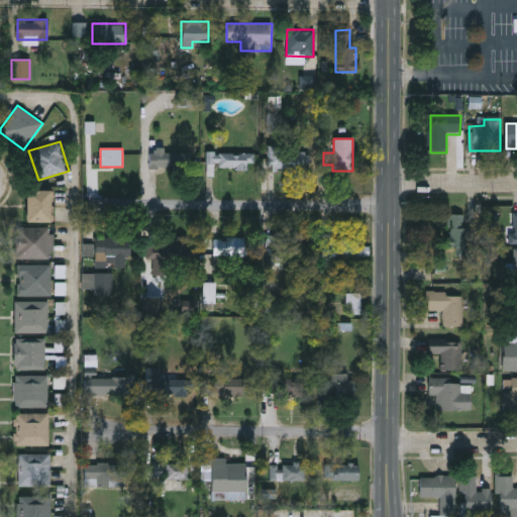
[(177,148),(177,169),(150,169),(150,148),(177,148)]
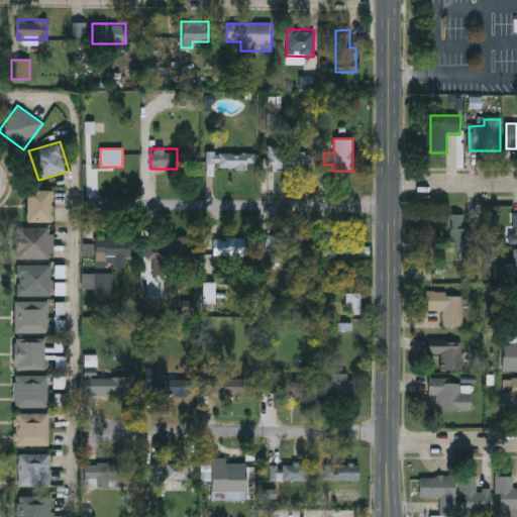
[(268,171),(268,149),(301,149),(301,171),(268,171)]
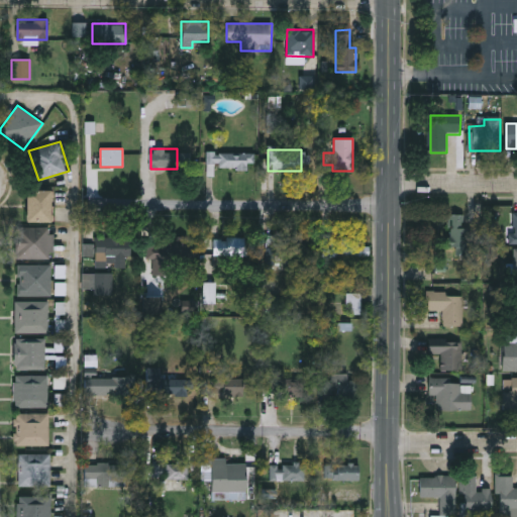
[(246,169),(206,169),(206,152),(254,152),(254,163),(246,163),(246,169)]
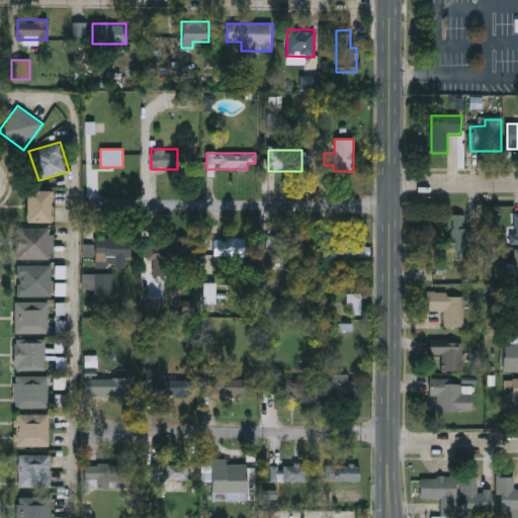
[(25,221),(25,191),(50,191),(50,221),(25,221)]
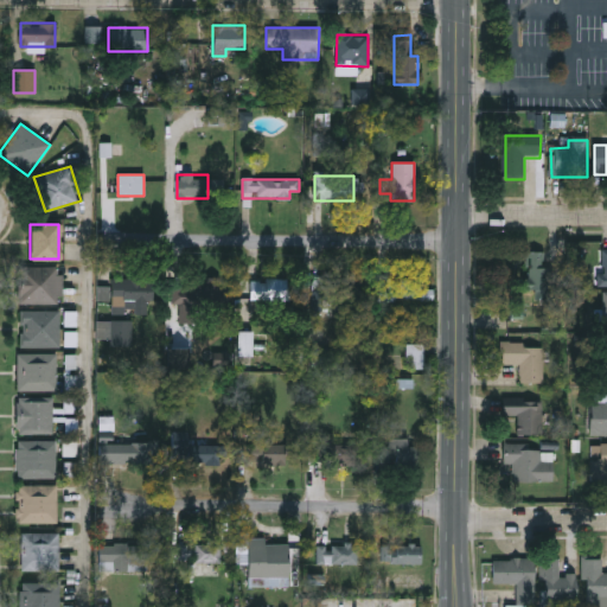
[(606,288),(605,288),(605,282),(569,282),(569,243),(605,243),(605,251),(606,251),(606,288)]
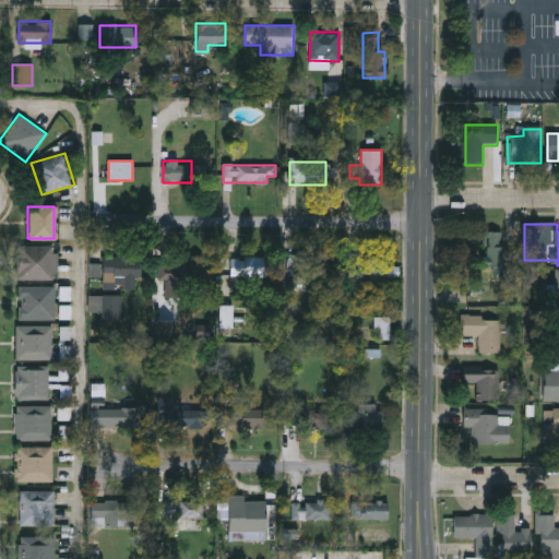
[(484,233),(503,233),(503,268),(484,268),(484,233)]
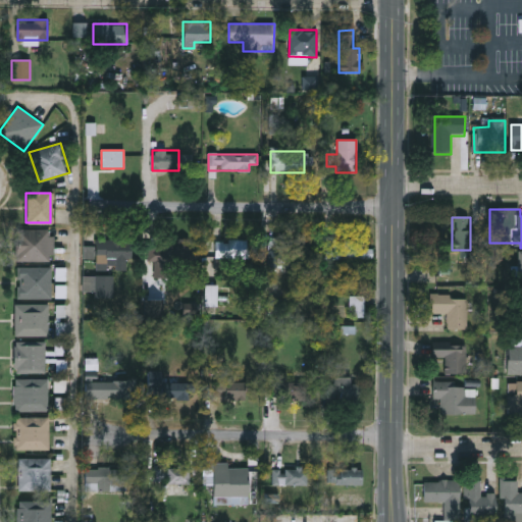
[(16,260),(16,228),(53,228),(53,260),(16,260)]
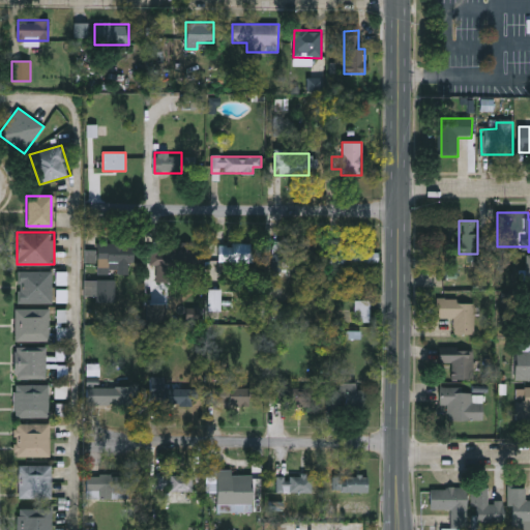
[(293,262),(283,262),(283,264),(271,263),(272,241),(313,242),(312,267),(293,266),(293,262)]
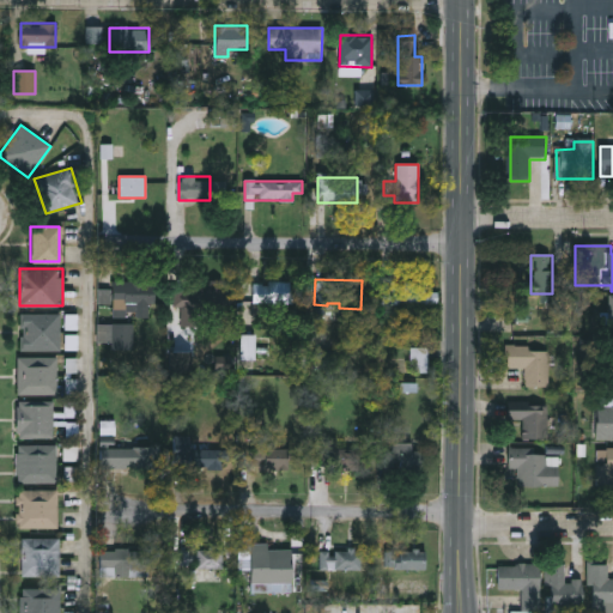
[(111,307),(111,280),(155,280),(155,307),(111,307)]
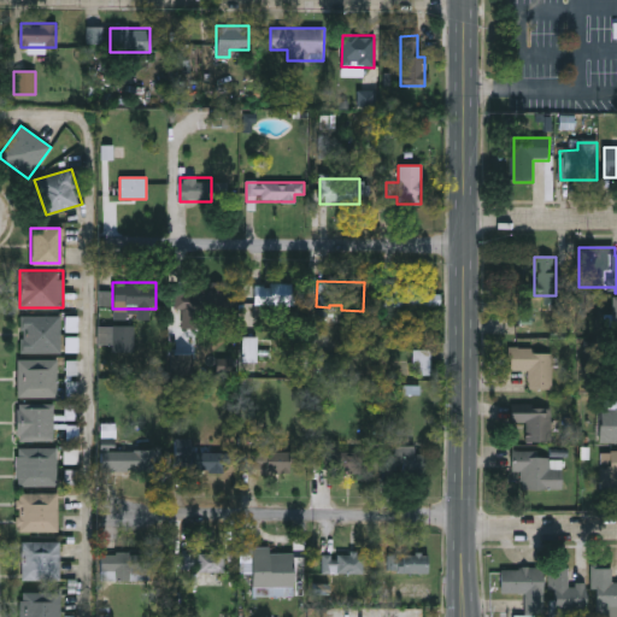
[(254,303),(254,282),(294,282),(294,303),(254,303)]
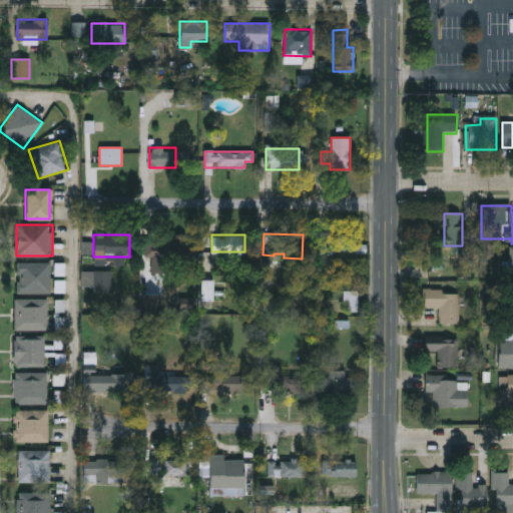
[(363,252),(320,252),(320,234),(363,234),(363,252)]
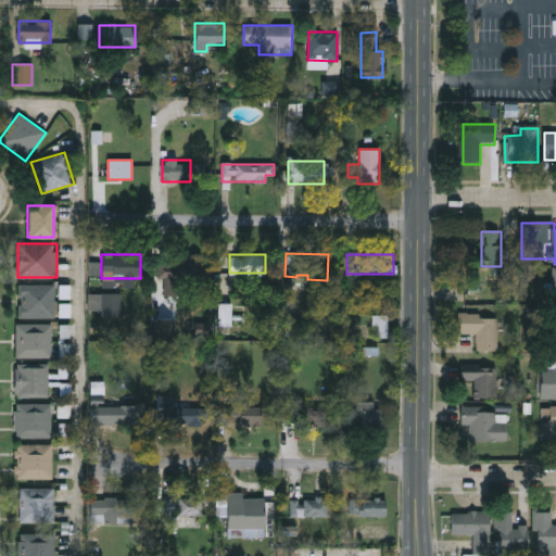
[(200,277),(156,276),(158,256),(200,257),(200,277)]
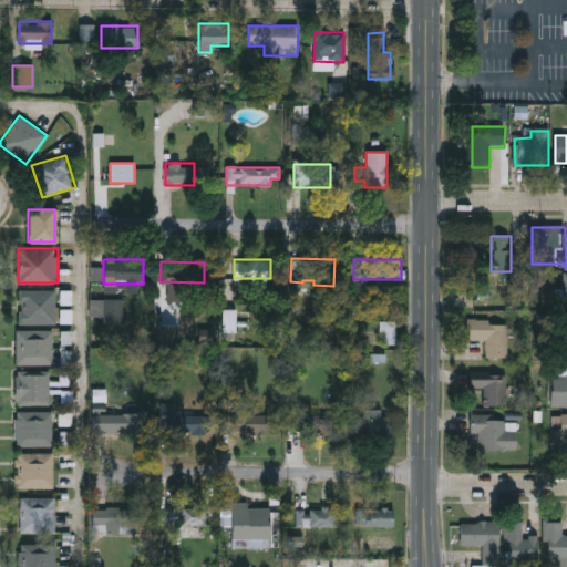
[(55,289),(55,325),(19,325),(19,289),(55,289)]
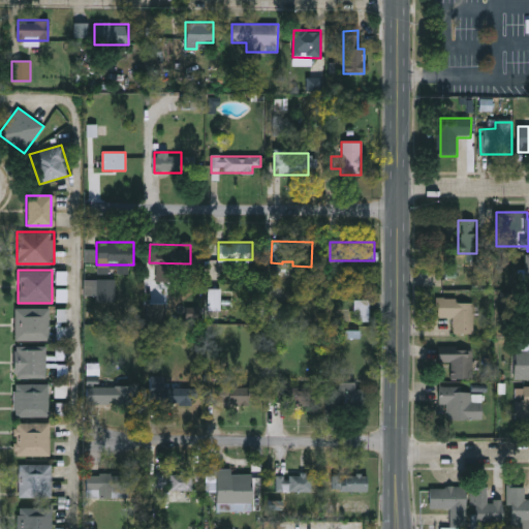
[(437,319),(437,300),(473,300),(473,335),(454,335),(454,319),(437,319)]
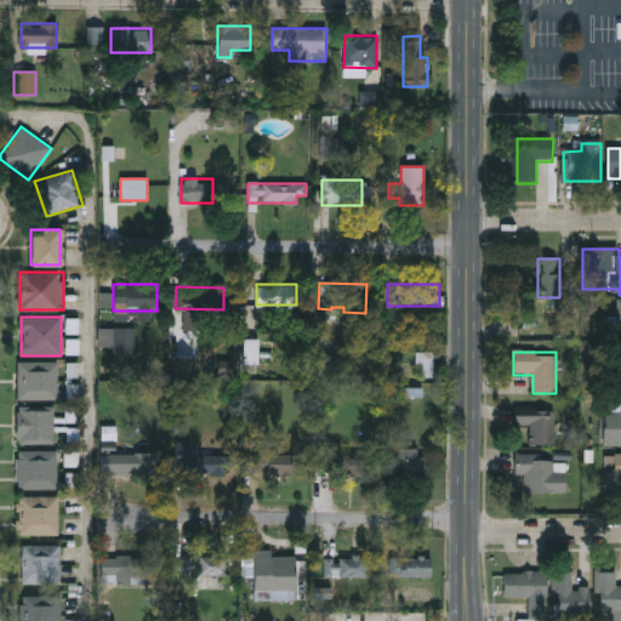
[(57,362),(57,399),(17,399),(17,362),(57,362)]
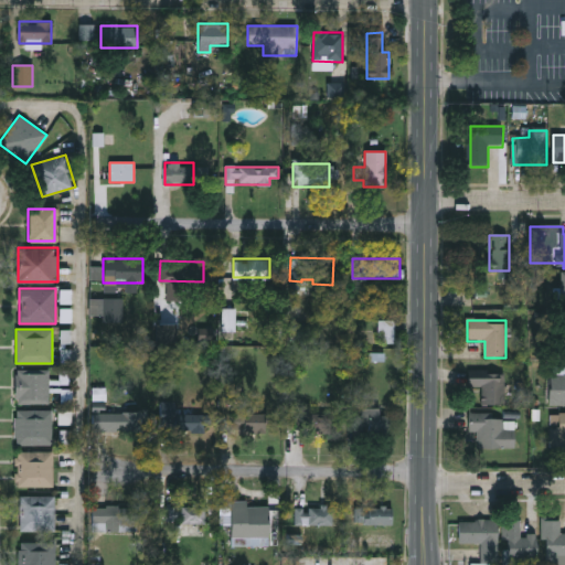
[(49,403),(16,403),(16,369),(49,369),(49,403)]
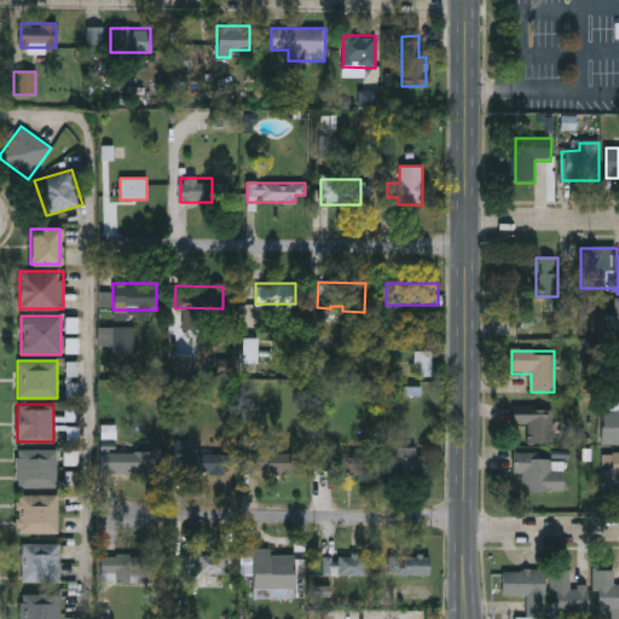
[(618,406),(618,445),(601,445),(601,404),(618,404),(618,406)]
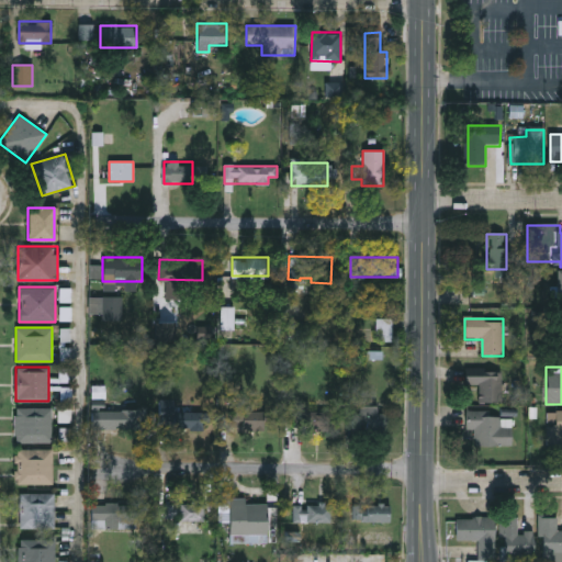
[(465,373),(502,372),(502,403),(469,404),(469,391),(465,392),(465,373)]
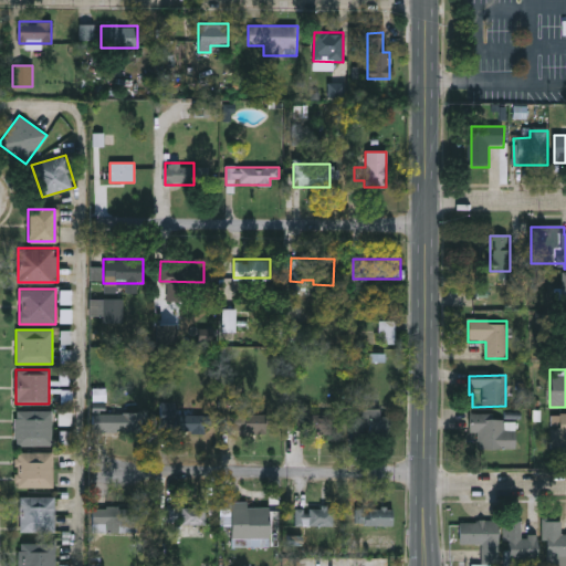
[(188,415),(208,415),(208,430),(160,430),(160,404),(188,404),(188,415)]
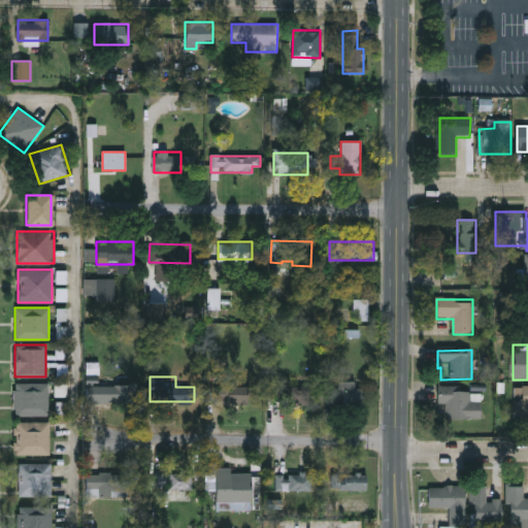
[(355,387),(364,387),(364,406),(332,406),(332,391),(336,391),(336,381),(355,381),(355,387)]
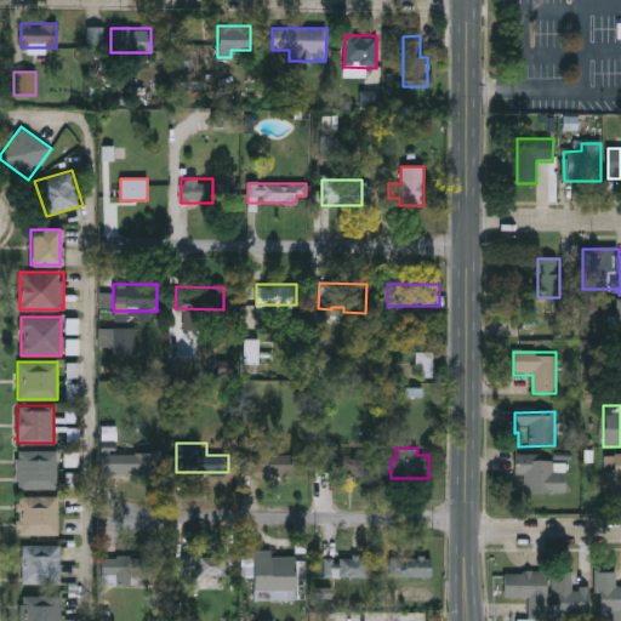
[(57,489),(17,489),(17,450),(57,450),(57,489)]
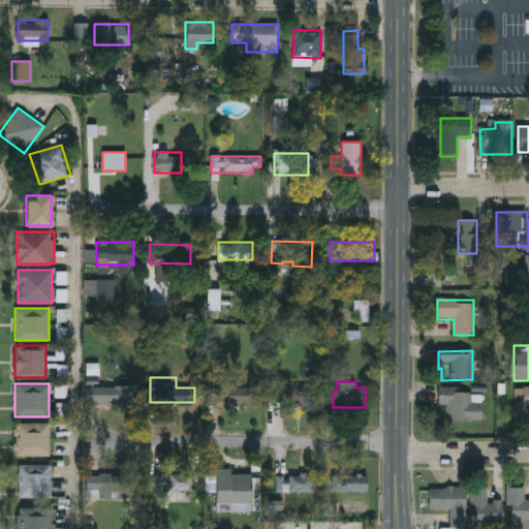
[(86,403),(86,385),(130,385),(130,403),(86,403)]
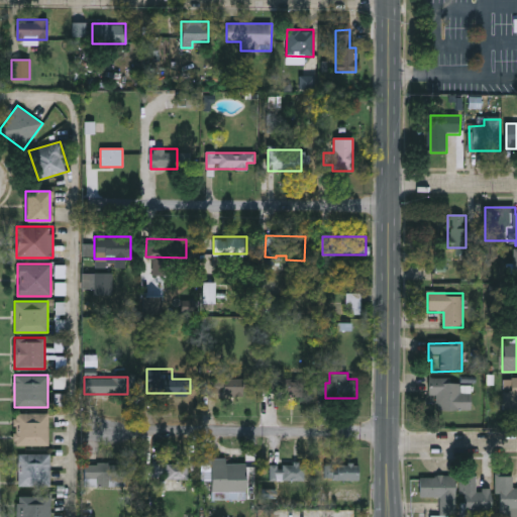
[(211,377),(243,377),(243,397),(211,397),(211,377)]
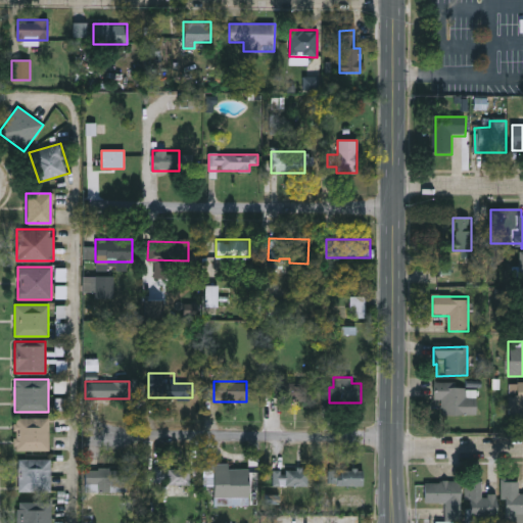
[(305,383),(305,399),(285,399),(285,383),(305,383)]
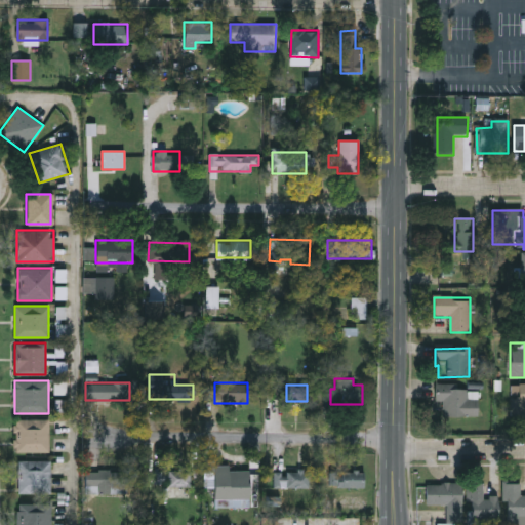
[(524,418),(512,418),(512,386),(524,386),(524,418)]
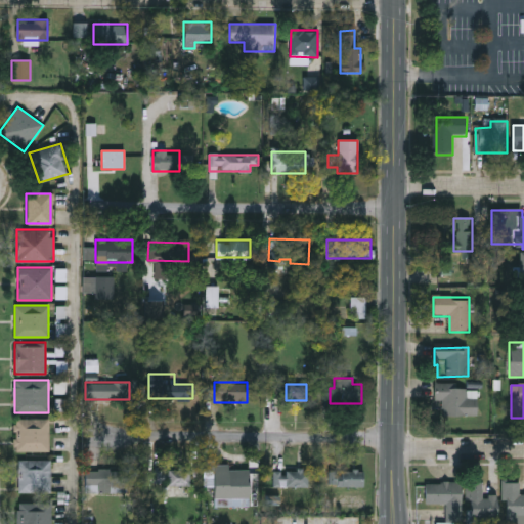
[(435,386),(477,387),(477,417),(443,417),(444,401),(435,401),(435,386)]
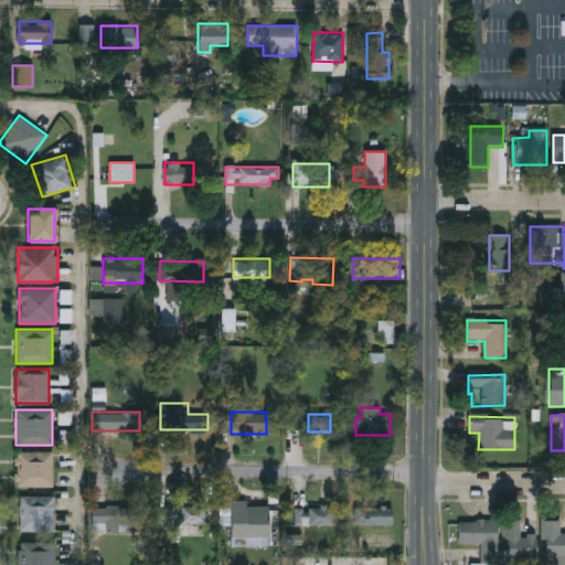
[(52,450),(52,486),(18,486),(18,450),(52,450)]
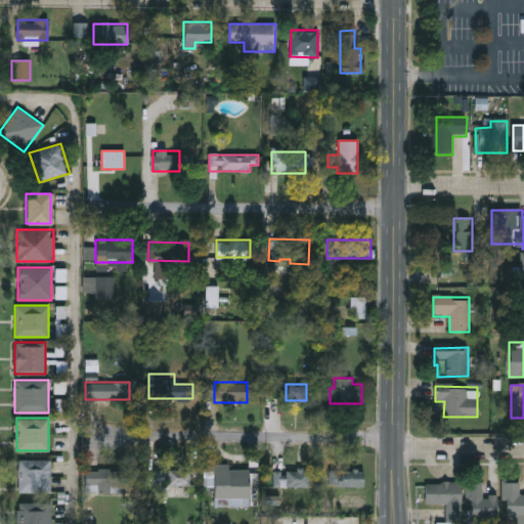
[(51,459),(51,492),(18,492),(18,459),(51,459)]
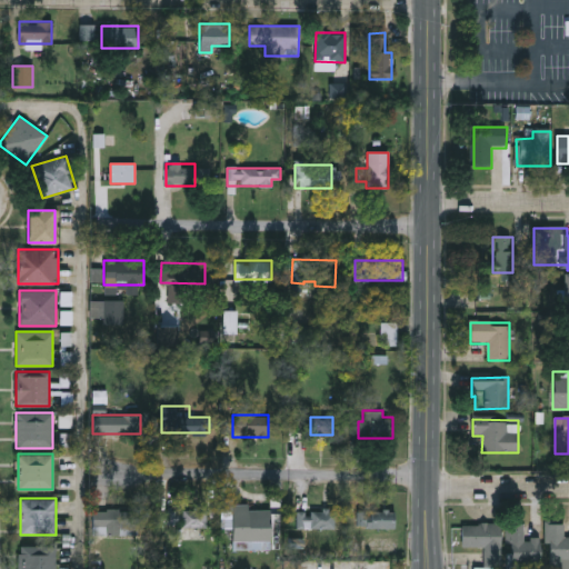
[(92,535),(92,509),(138,509),(138,535),(92,535)]
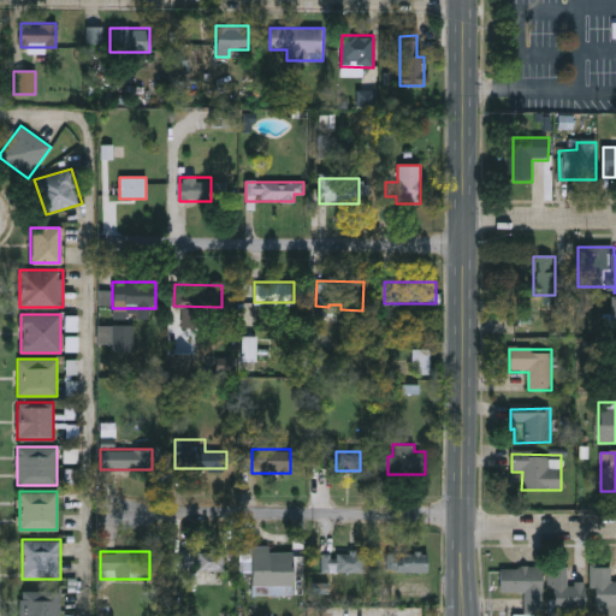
[(223,570),(182,570),(182,551),(223,551),(223,570)]
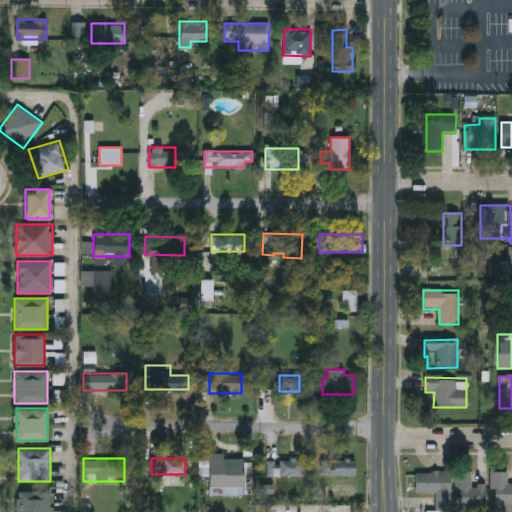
[(243,458),(243,492),(208,492),(208,458),(243,458)]
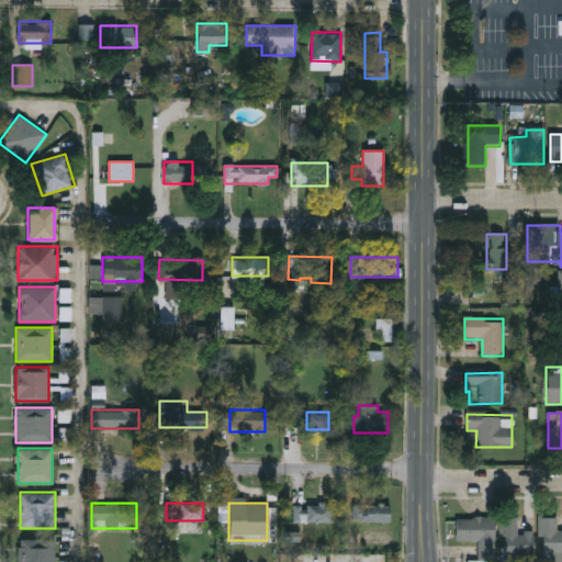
[(293,521),(293,504),(329,504),(329,521),(293,521)]
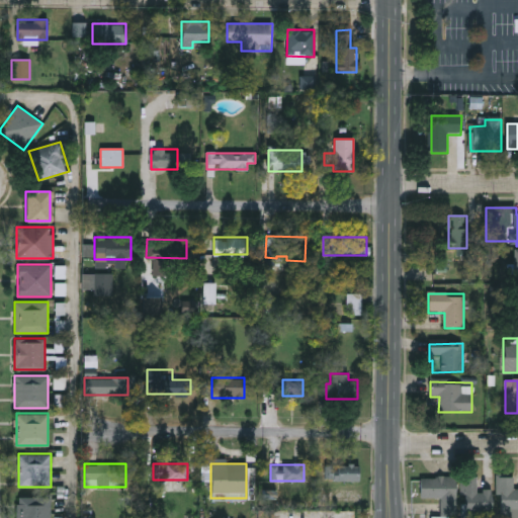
[(358,481),(325,481),(325,464),(358,464),(358,481)]
